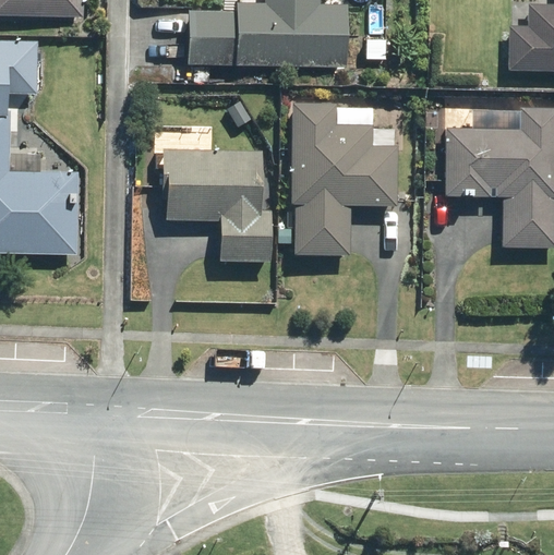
[(0,0),(0,15),(86,16),(85,0),(0,0)]
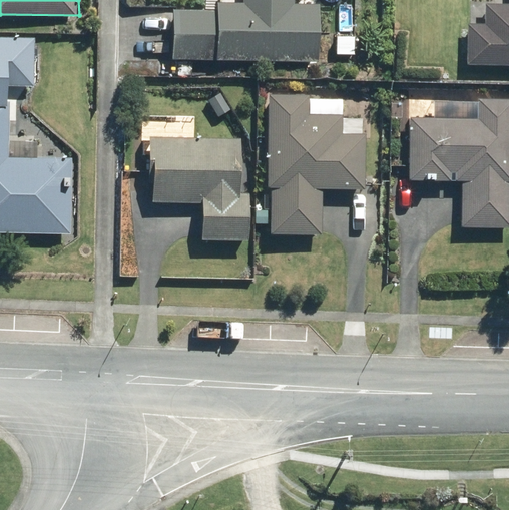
[(173,58),(175,58),(175,76),(195,76),(195,60),(319,61),(320,4),(294,4),(294,0),(244,0),(244,3),(218,3),(218,10),(174,10),(173,58)]
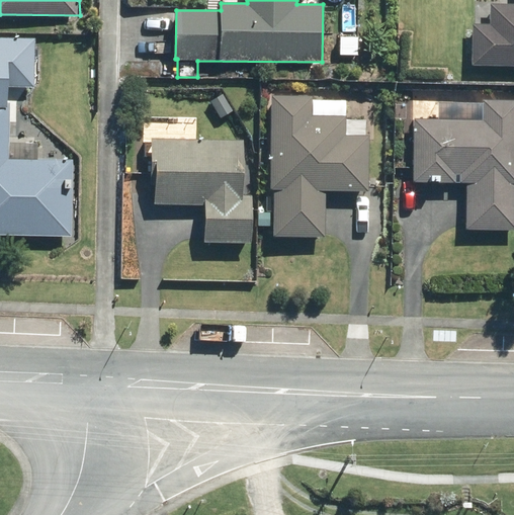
[(475,65),(513,65),(513,3),(493,3),(493,24),(475,24),(475,65)]
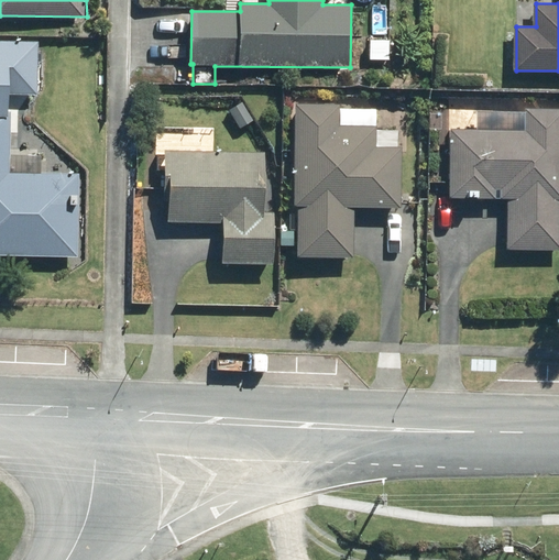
[(230,109),(241,128),(255,119),(244,100),(230,109)]
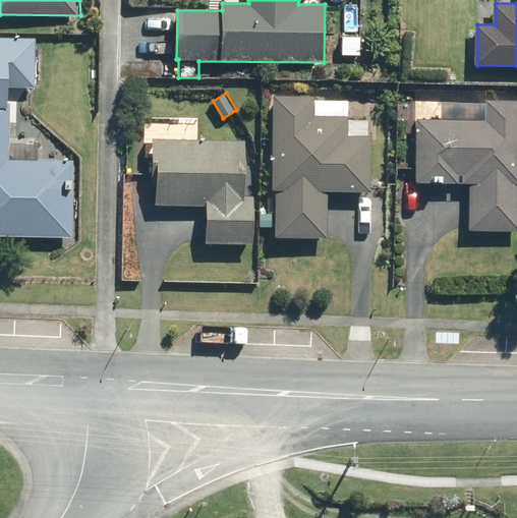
[(274,95),(272,189),(277,189),(276,237),(327,238),(328,191),(370,192),(371,136),(368,136),(368,121),(348,121),(348,101),(312,100),(312,96),(274,95)]
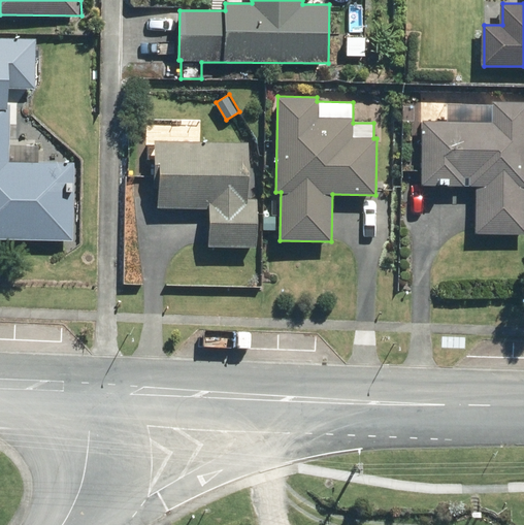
[(473,186),(473,232),(523,233),(523,101),(491,101),(490,123),(420,122),(419,185),(462,186),(462,177),(466,177),(466,186),(473,186)]
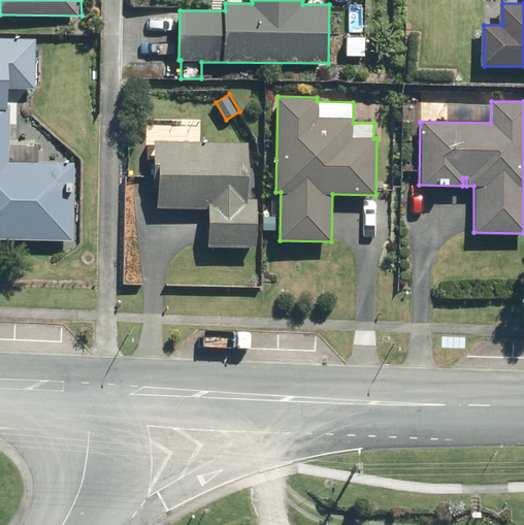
[(76,163),(9,161),(11,106),(0,105),(0,238),(73,241),(76,163)]
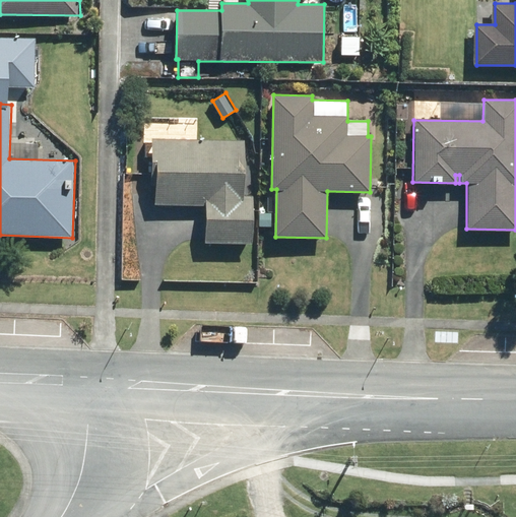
[(157,186),(157,204),(205,204),(205,243),(254,243),(254,197),(243,197),(243,140),(153,139),(152,186),(157,186)]
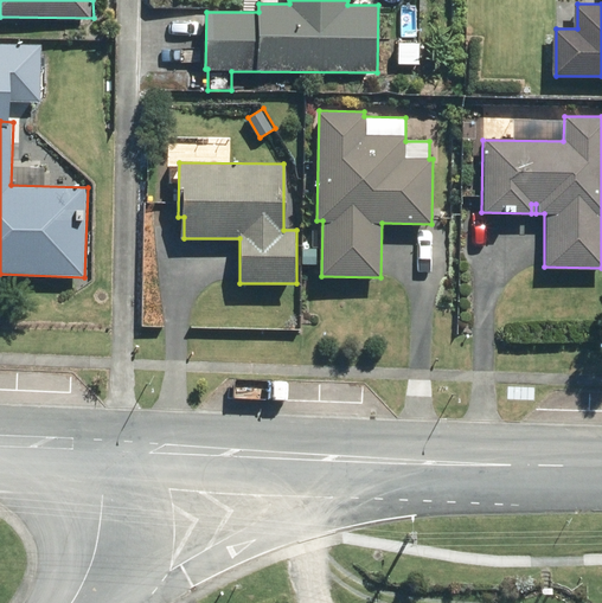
[(306,262),(320,262),(320,249),(306,249),(306,262)]
